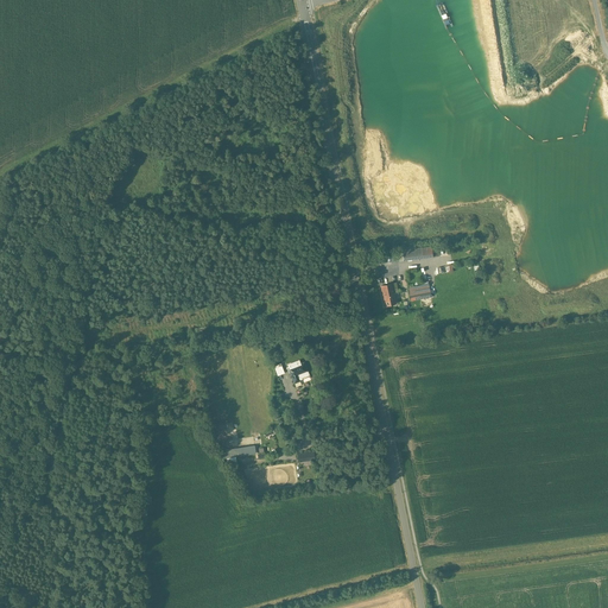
[(437,247),(403,251),(404,260),(438,257),(437,247)]
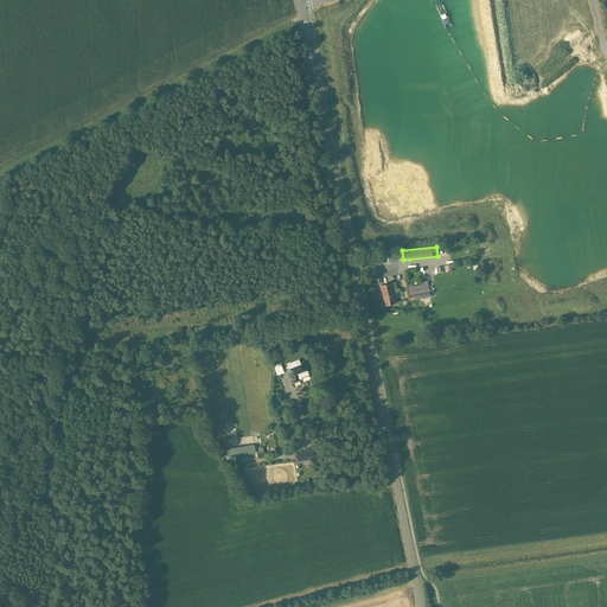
[(395,282),(381,286),(382,294),(393,292),(397,292),(395,282)]
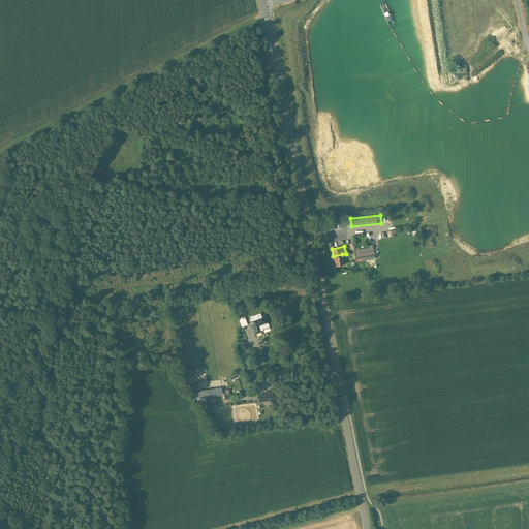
[(373,247),(354,251),(355,256),(374,252),(373,247)]
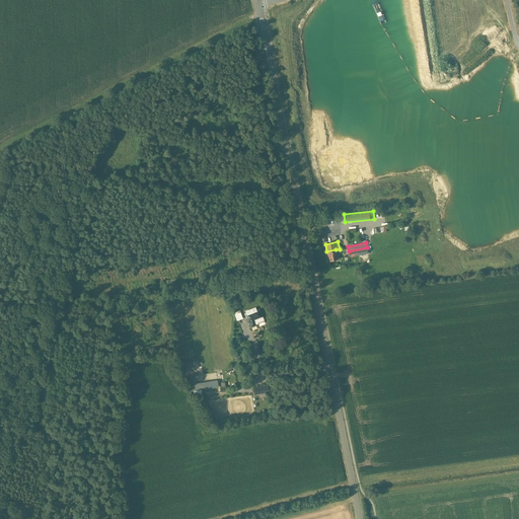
[(367,247),(349,251),(350,256),(368,253),(367,247)]
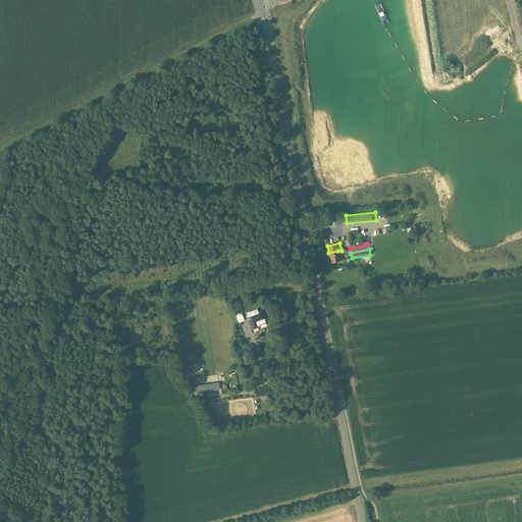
[(337,251),(328,253),(330,262),(340,261),(337,251)]
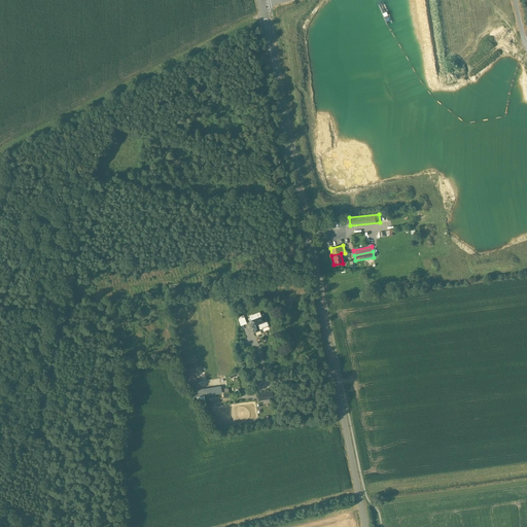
[(259,312),(249,316),(250,319),(249,320),(252,327),(253,327),(255,331),(259,329),(259,328),(261,327),(261,328),(268,326),(264,314),(260,315),(259,312)]
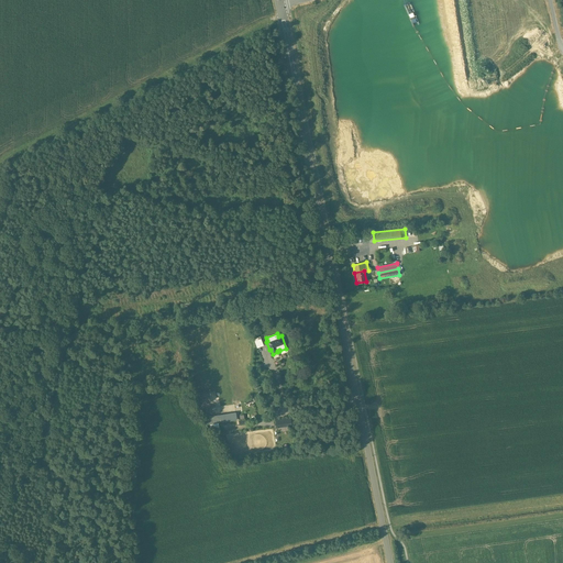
[(261,337),(254,340),(257,348),(264,345),(261,337)]
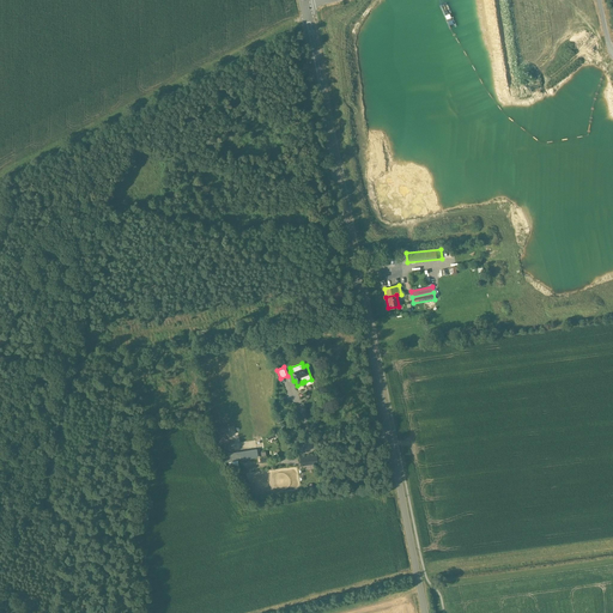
[(256,449),(240,451),(241,459),(258,456),(256,449)]
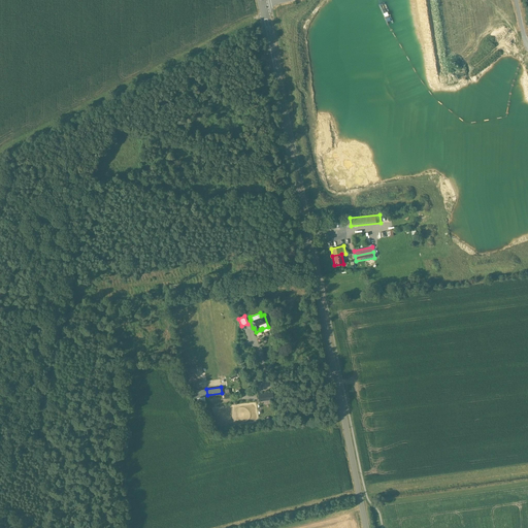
[(206,389),(193,391),(194,397),(207,395),(206,389)]
